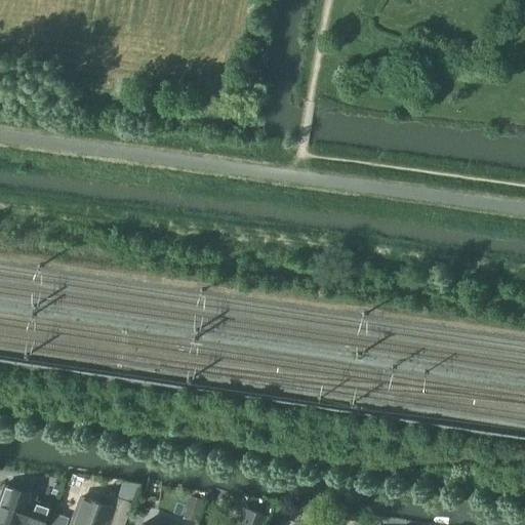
[(120,481),(118,493),(136,496),(140,484),(120,481)]
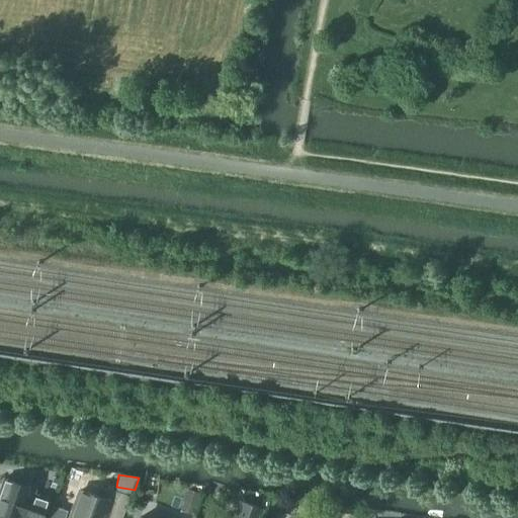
[(34,494),(35,490),(3,479),(0,489),(0,517),(41,517),(49,499),(34,494)]
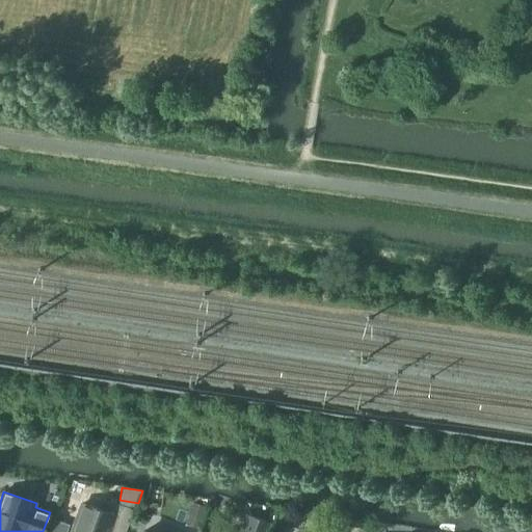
[(124,531),(132,510),(107,502),(104,511),(83,504),(73,531),(124,531)]
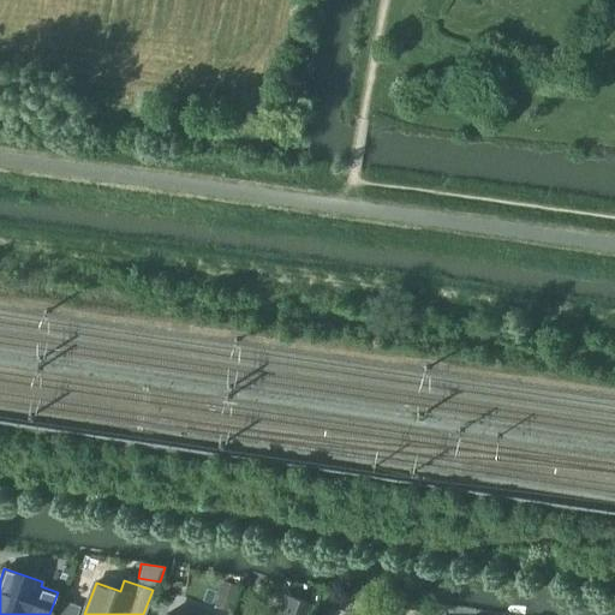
[(222,581),(218,597),(214,607),(230,613),(233,602),(238,587),(222,581)]
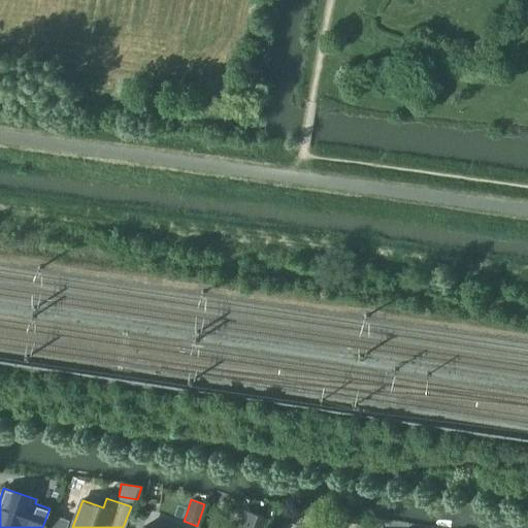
[(245,512),(239,527),(263,527),(266,519),(245,512)]
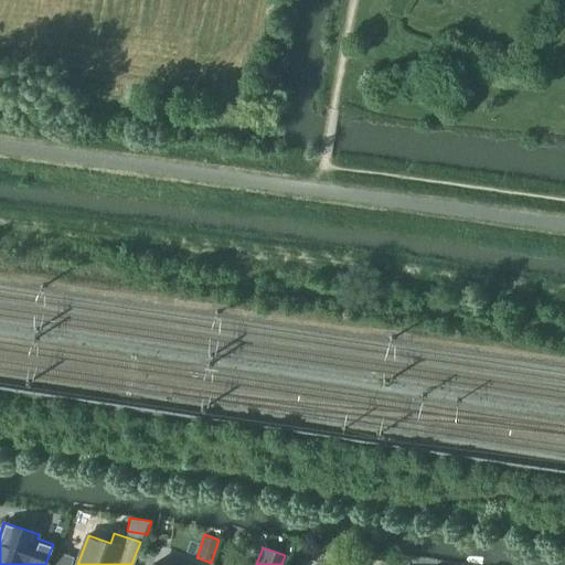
All buildings are outlined.
